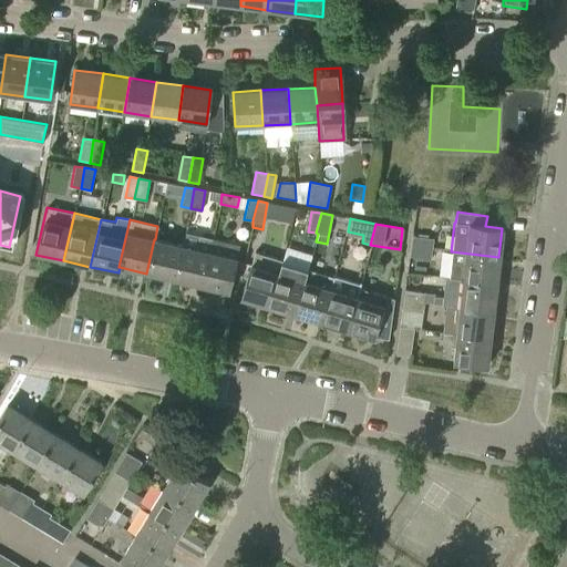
[(173,279),(199,286),(210,238),(199,235),(196,249),(184,246),(181,246),(173,279)]
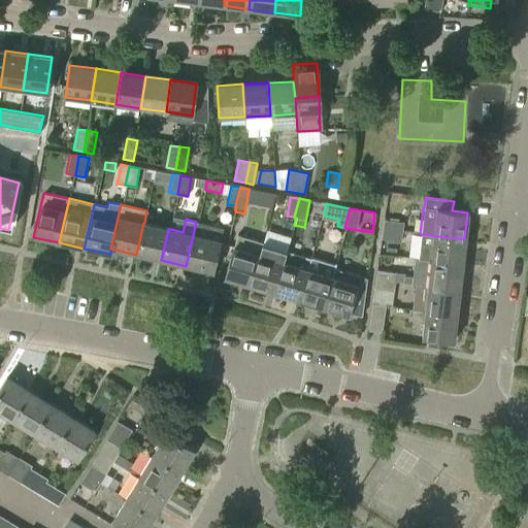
[(402,232),(404,222),(384,220),(382,229),(402,232)]
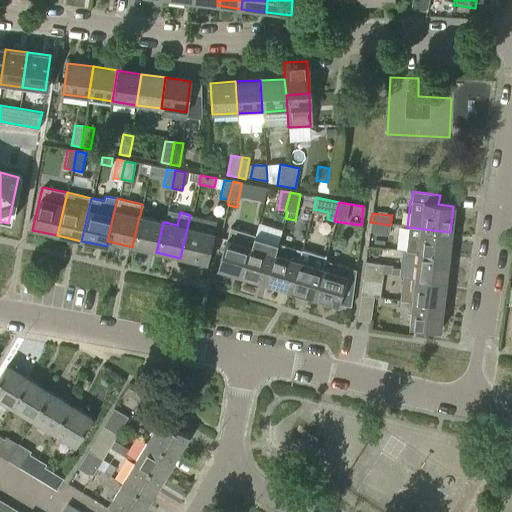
[(205,263),(212,233),(215,221),(190,215),(180,258),(205,263)]
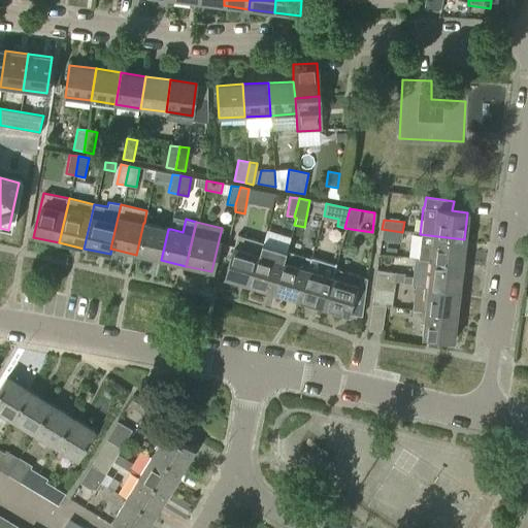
[(161,260),(168,229),(144,223),(143,223),(136,255),(161,260)]
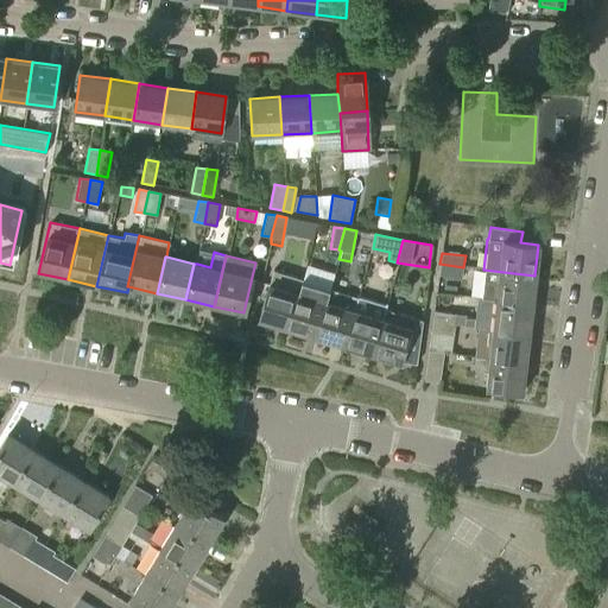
[(462,278),(463,267),(439,264),(438,274),(462,278)]
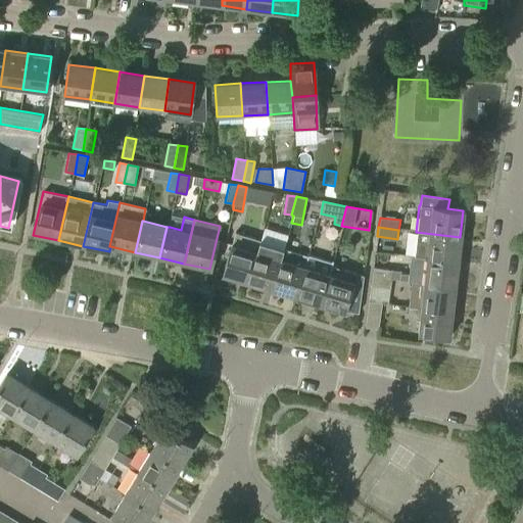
[(246,282),(255,251),(258,240),(235,232),(222,274),(246,282)]
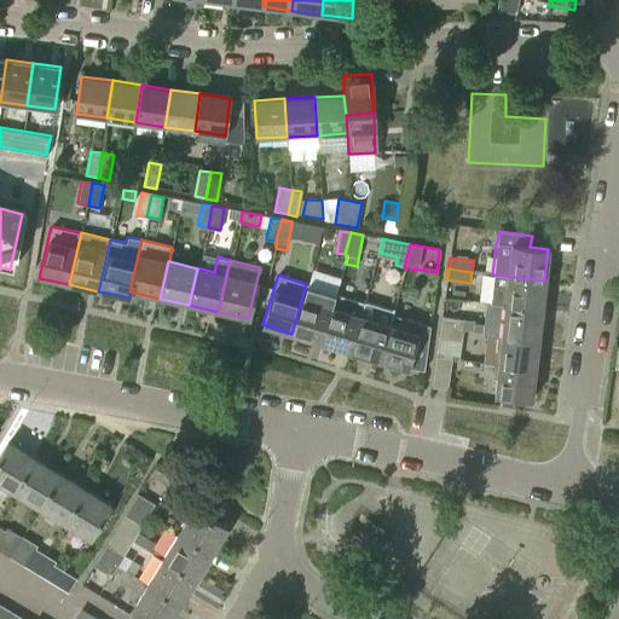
[(542,311),(544,281),(492,275),(490,302),(486,302),(486,304),(542,311)]
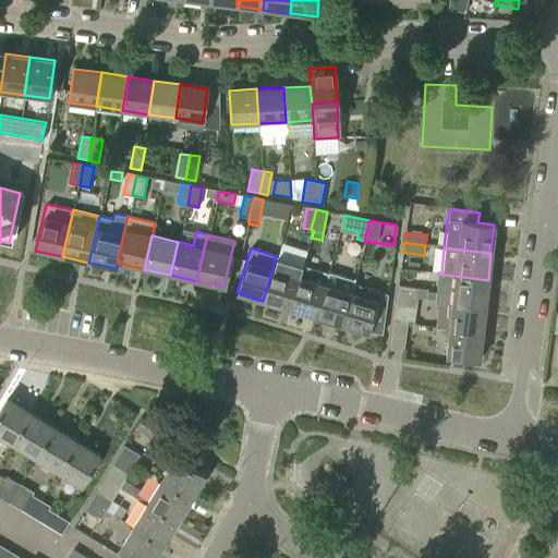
[(288,310),(301,266),(278,258),(278,256),(276,256),(273,268),(263,301),(288,310)]
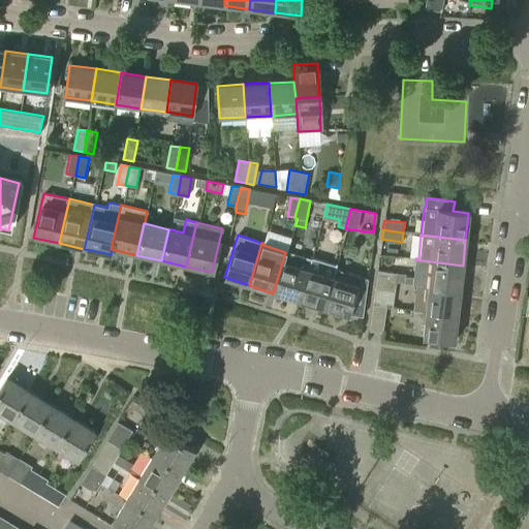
[(299,301),(300,298),(311,260),(285,252),(273,293),(299,301)]
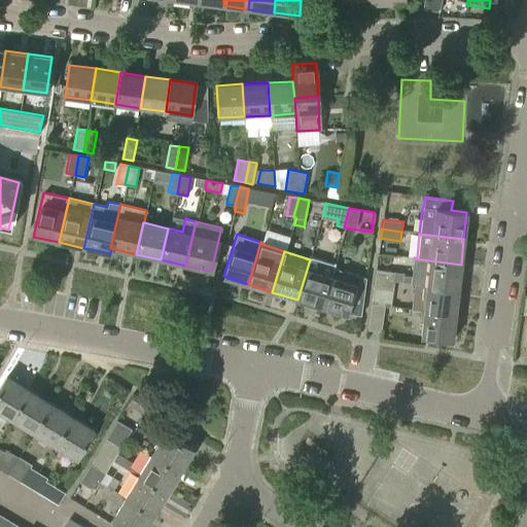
[(321,308),(323,296),(332,268),(335,262),(311,255),(310,259),(299,296),(297,300),(321,308)]
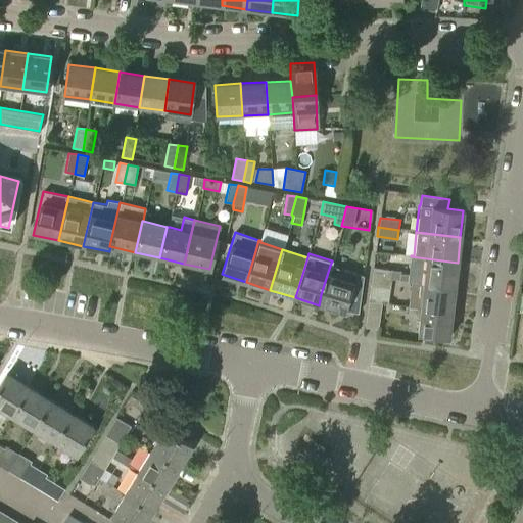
[(455,287),(458,263),(411,256),(409,274),(400,273),(401,271),(373,268),(371,278),(391,280),(391,279),(411,281),(411,282),(455,287)]
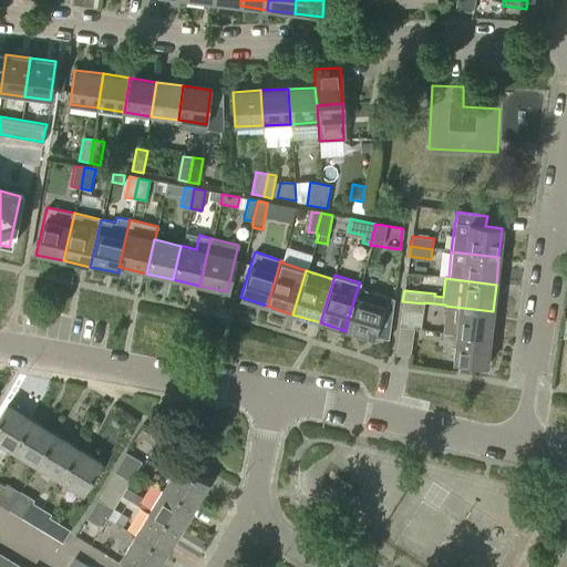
[(348,319),(346,331),(372,340),(373,338),(388,340),(397,300),(395,299),(358,288),(348,319)]
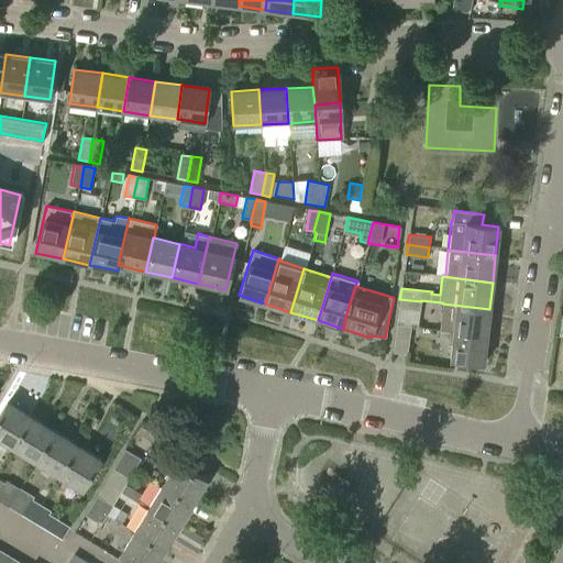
[(417,328),(421,301),(399,299),(396,326),(410,327),(417,328)]
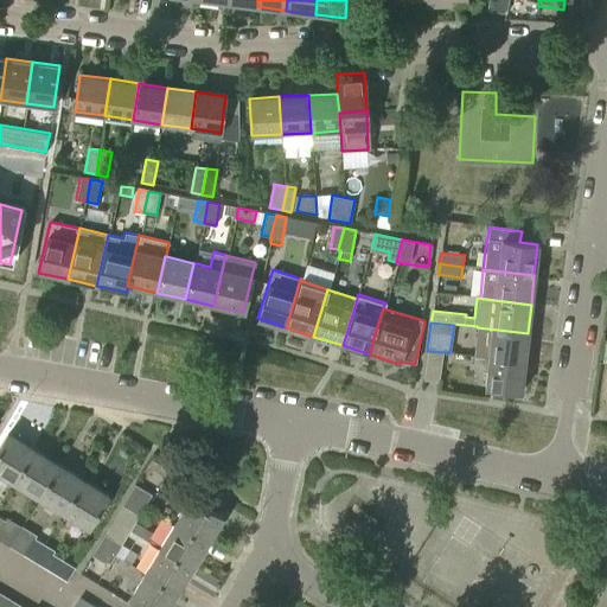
[(524,363),(528,333),(477,327),(474,357),(524,363)]
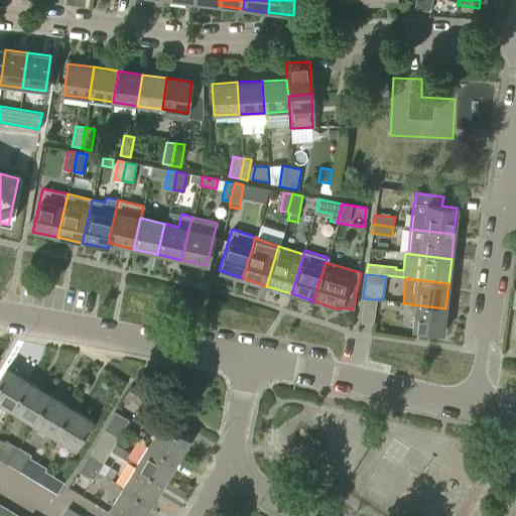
[(372,326),(376,299),(363,298),(359,324),(372,326)]
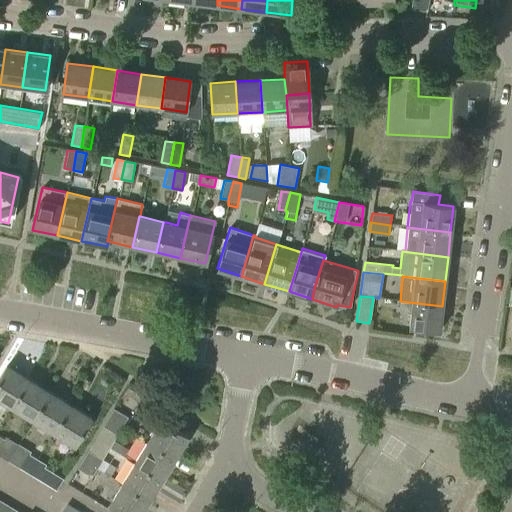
[(439,332),(442,306),(400,301),(399,310),(411,312),(409,328),(439,332)]
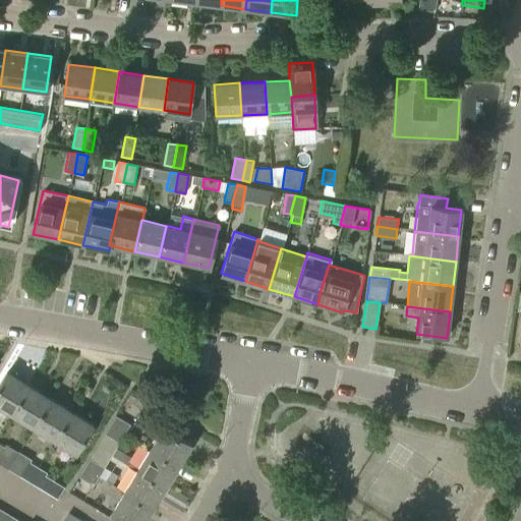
[(0,409),(11,416),(29,387),(7,373),(0,385),(0,409)]
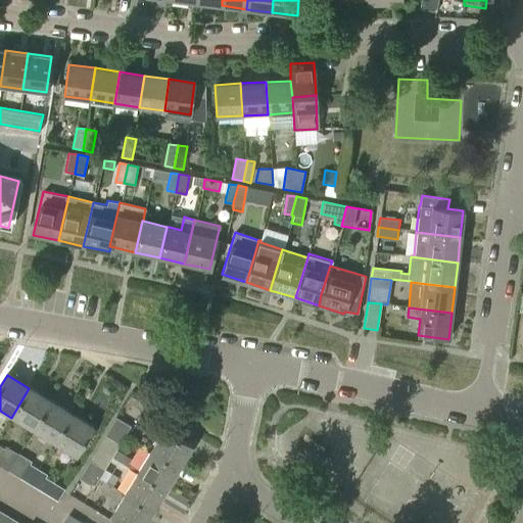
[(33,431),(50,401),(29,388),(11,418),(33,431)]
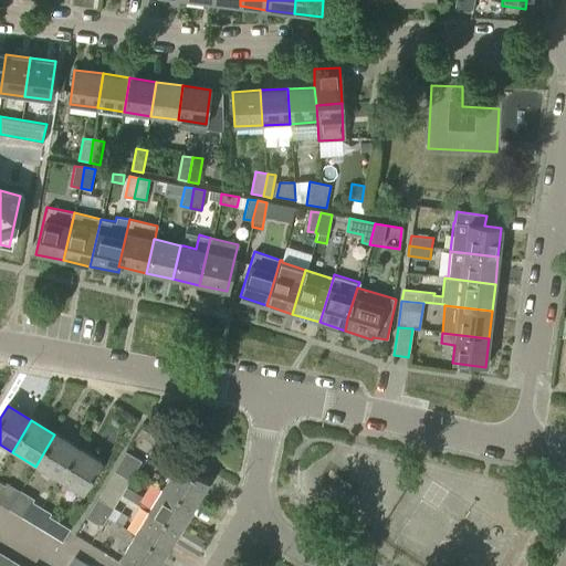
[(59,480),(77,449),(54,435),(35,467),(59,480)]
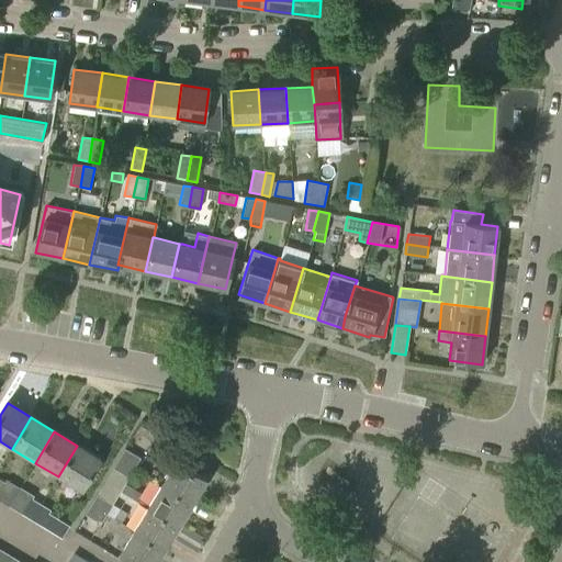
[(82,491),(101,460),(77,446),(58,476),(82,491)]
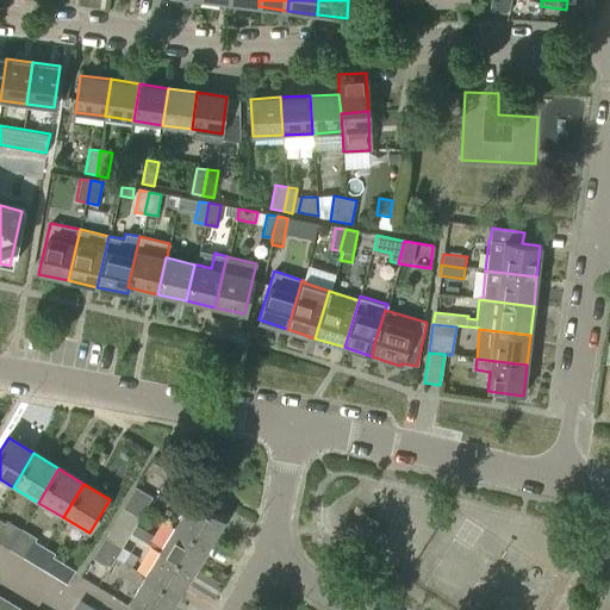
[(145,510),(151,498),(135,489),(129,500),(145,510)]
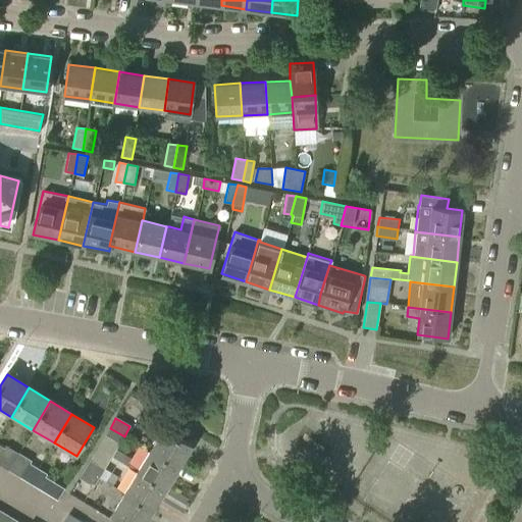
[(119,445),(124,436),(110,428),(105,436),(119,445)]
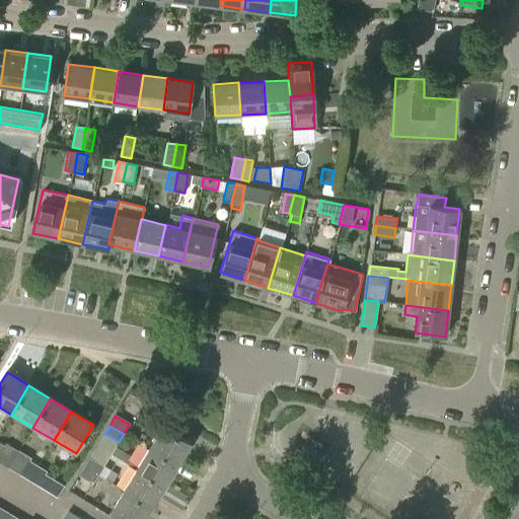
[(176,465),(190,444),(161,427),(148,448),(176,465)]
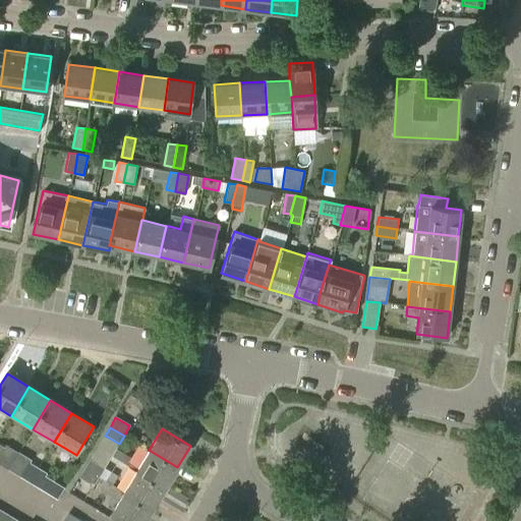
[(3,449),(0,446),(0,466),(7,470),(18,452),(6,444),(3,449)]
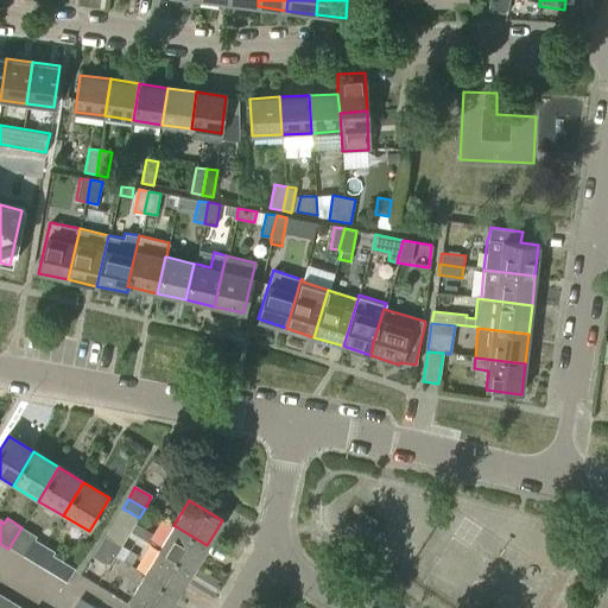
[(151,544),(154,538),(153,532),(135,523),(131,532),(151,544)]
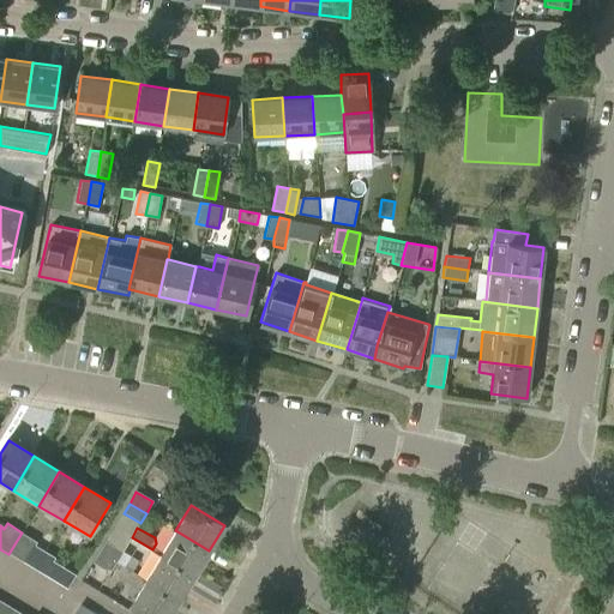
[(194,576),(209,551),(175,530),(161,555),(194,576)]
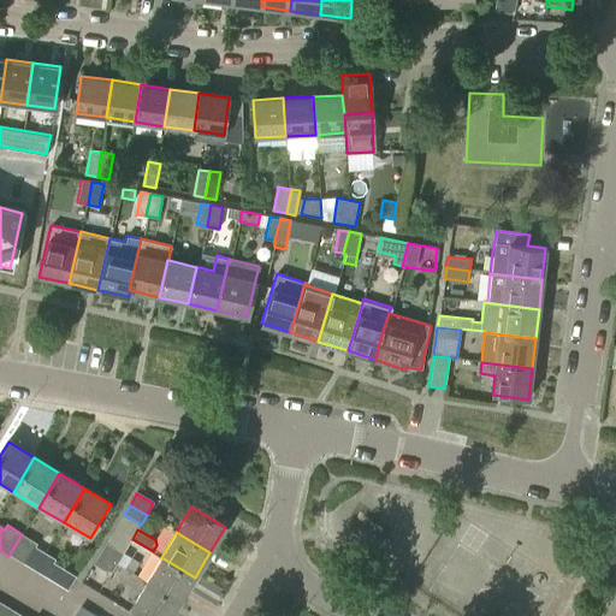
[(34,572),(46,552),(35,546),(37,543),(22,534),(9,556),(23,566),(34,572)]
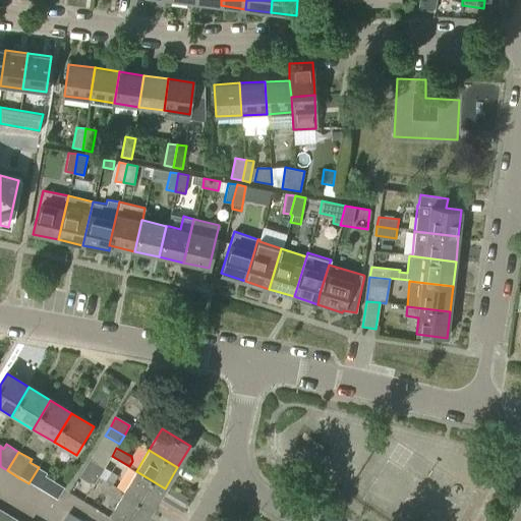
[(118,476),(104,469),(90,460),(84,469),(99,477),(99,476),(113,484),(118,476)]
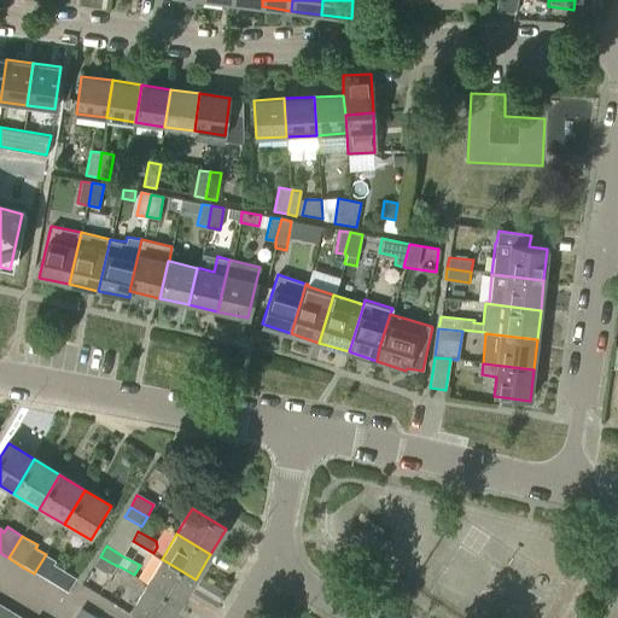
[(68,594),(74,583),(77,576),(54,563),(57,560),(46,554),(34,573),(68,594)]
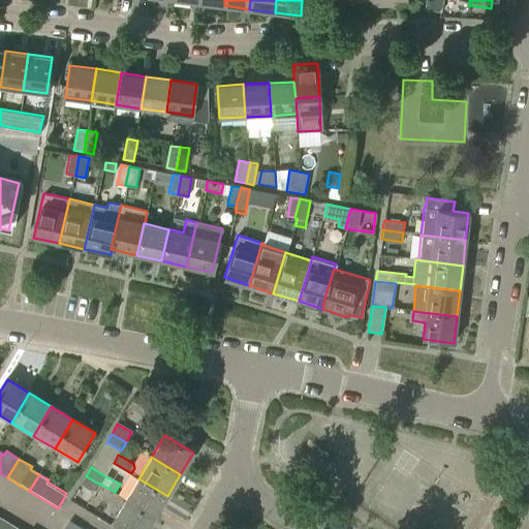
[(95,494),(100,485),(86,476),(81,485),(95,494)]
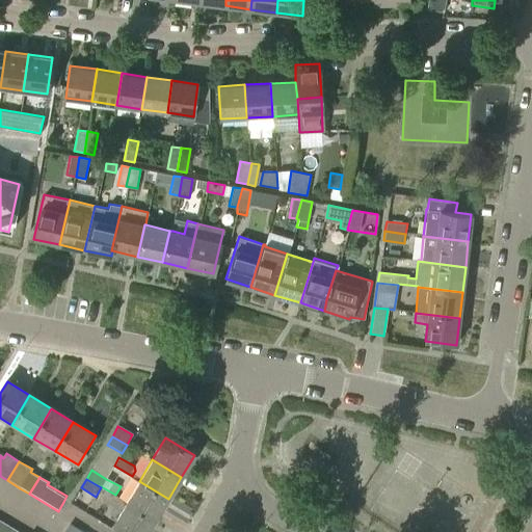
[(155,521),(168,499),(139,481),(126,503),(155,521)]
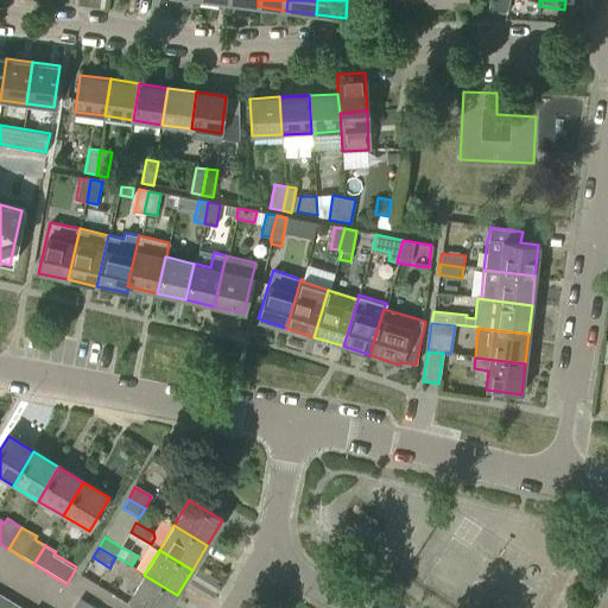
[(141,607),(169,607),(177,595),(144,575),(128,600),(141,607)]
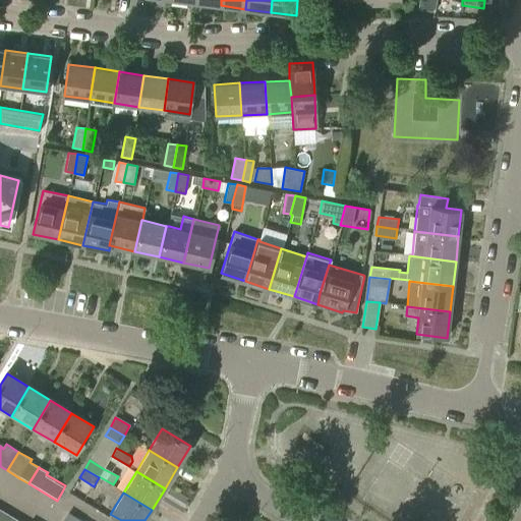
[(0,520),(15,520),(16,520),(0,510),(0,520)]
